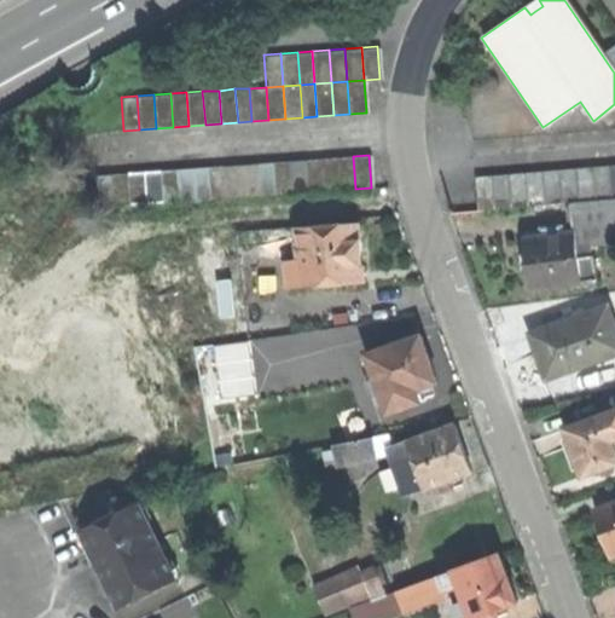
[(353,156),(337,157),(340,189),(355,189),(353,156)]
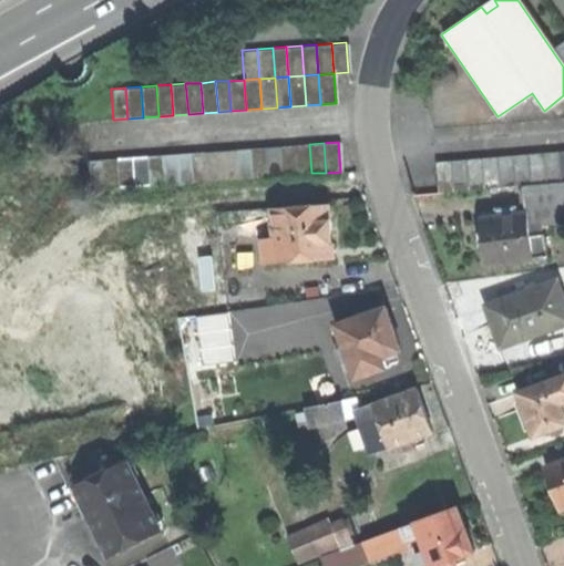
[(309,144),(294,145),(296,174),(311,173),(309,144)]
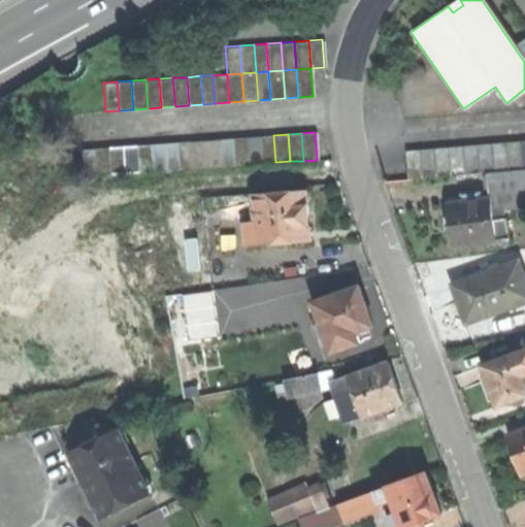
[(275,162),(273,135),(260,136),(262,163),(275,162)]
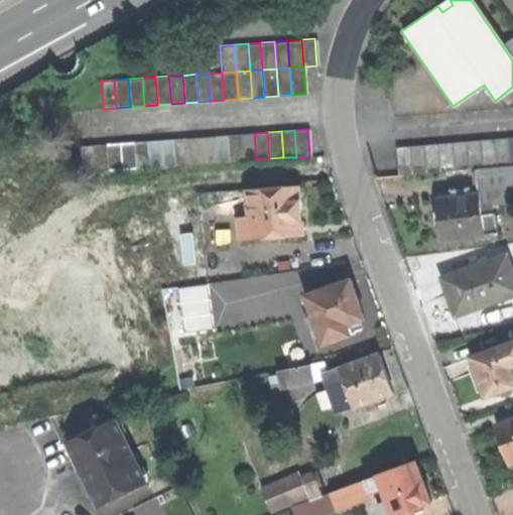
[(254,133),(241,134),(243,160),(256,159),(254,133)]
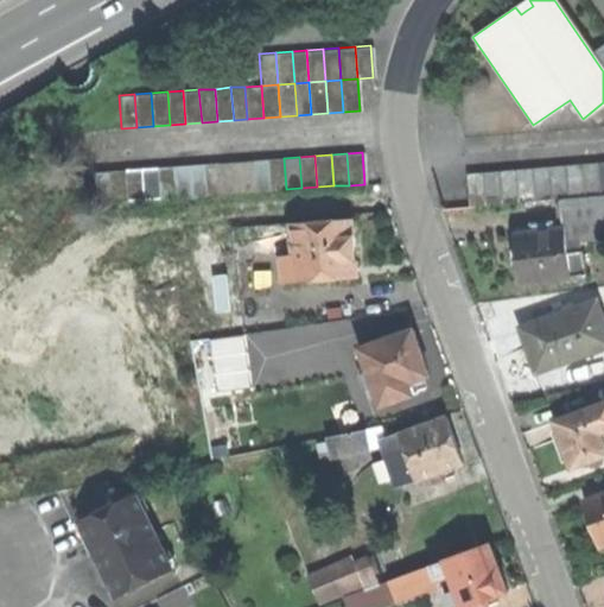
[(286,189),(284,158),(268,159),(271,190),(286,189)]
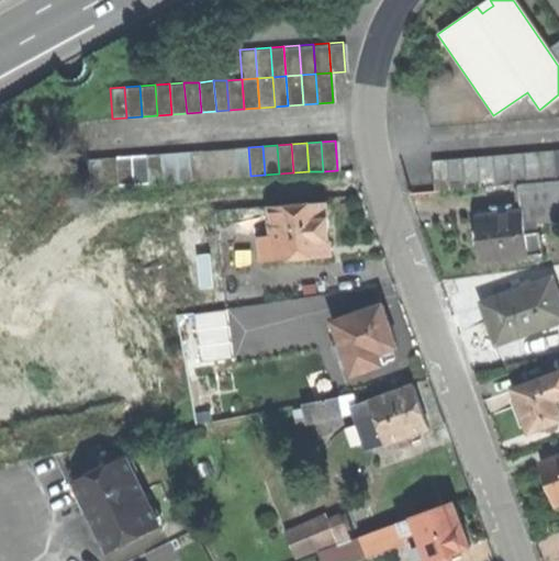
[(235,177),(250,176),(248,147),(234,148),(235,177)]
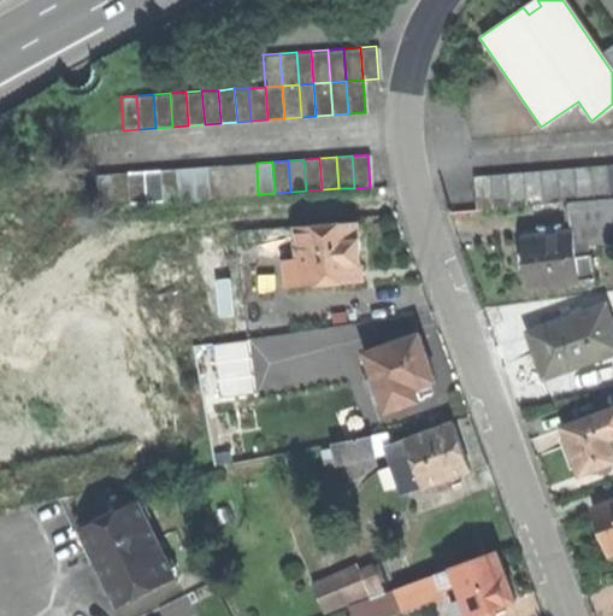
[(224,164),(225,197),(242,195),(241,163),(224,164)]
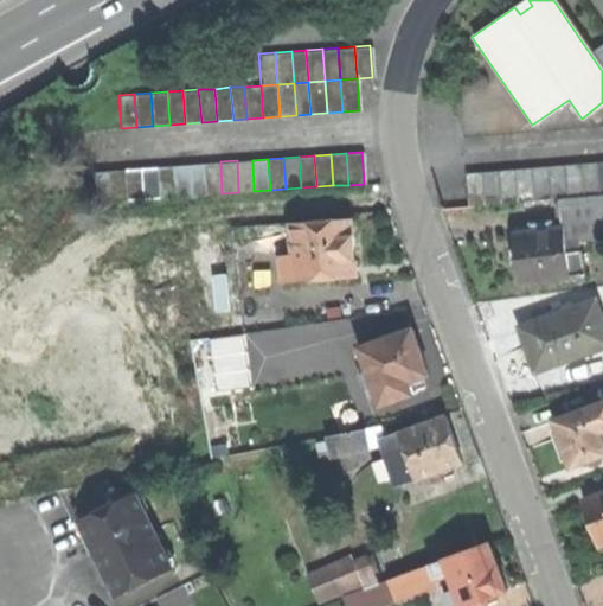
[(238,192),(254,191),(252,160),(237,160),(238,192)]
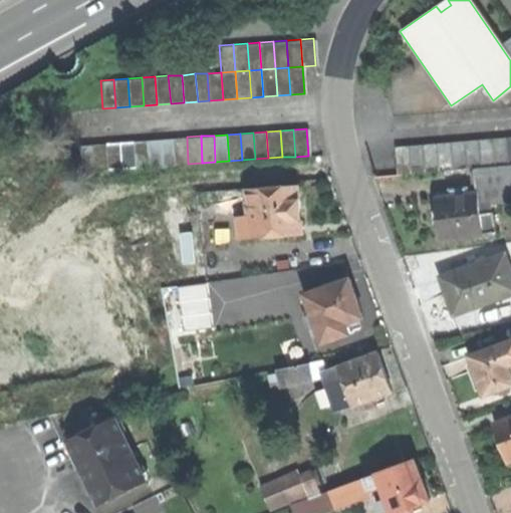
[(175,165),(188,164),(187,137),(173,138),(175,165)]
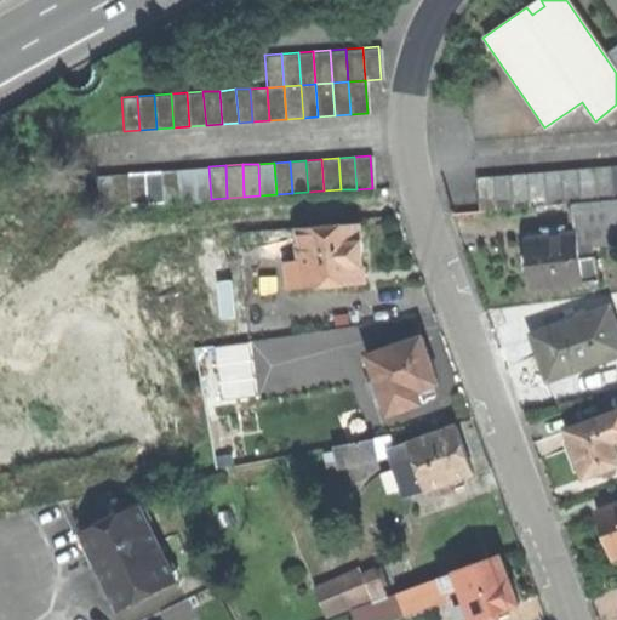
[(195,200),(211,199),(209,166),(194,168),(195,200)]
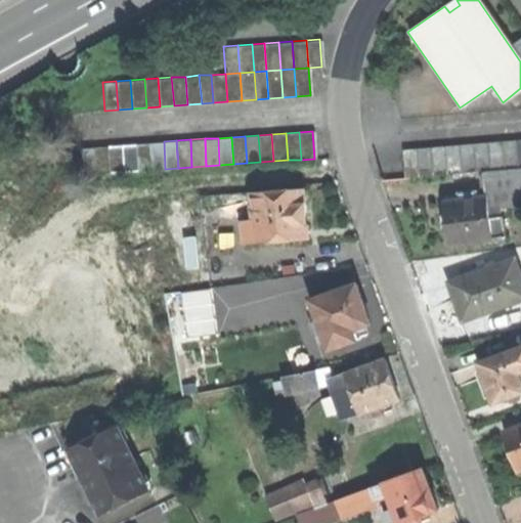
[(503,169),(518,168),(515,140),(501,141),(503,169)]
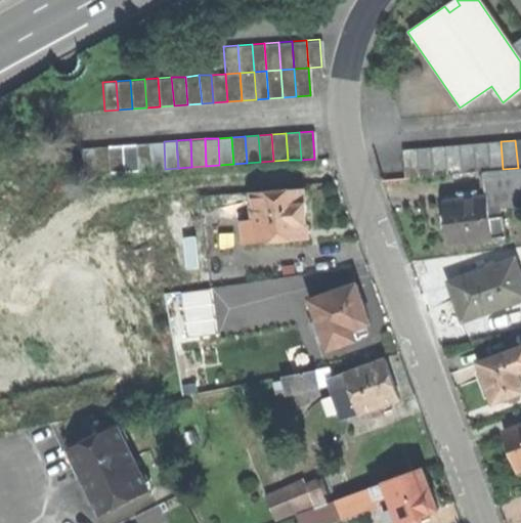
[(164,141),(149,142),(152,170),(165,169),(164,141)]
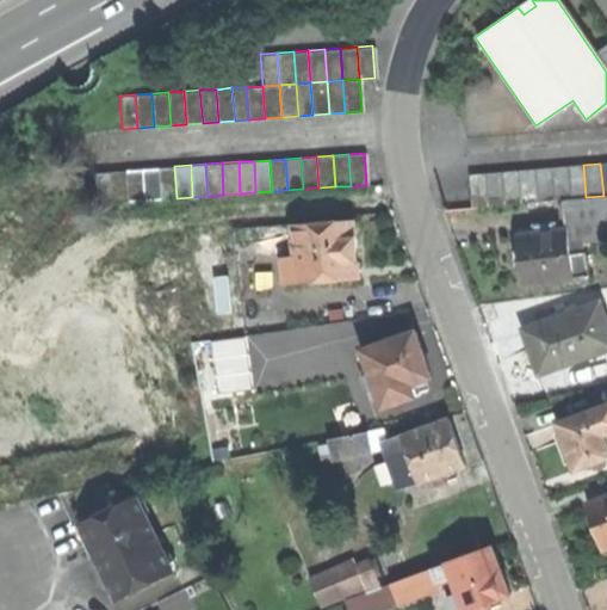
[(567,166),(570,199),(586,197),(583,165),(567,166)]
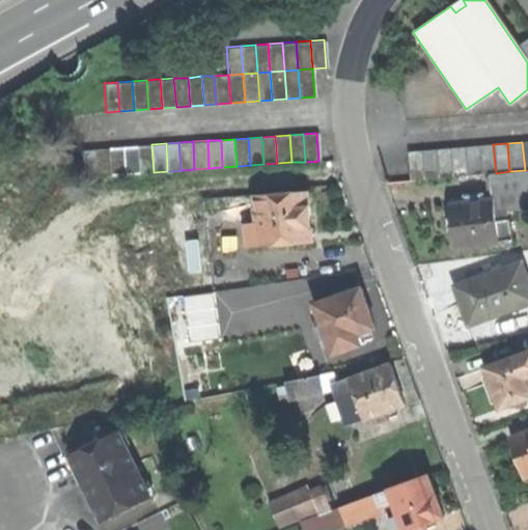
[(154,172),(151,144),(137,145),(138,173),(154,172)]
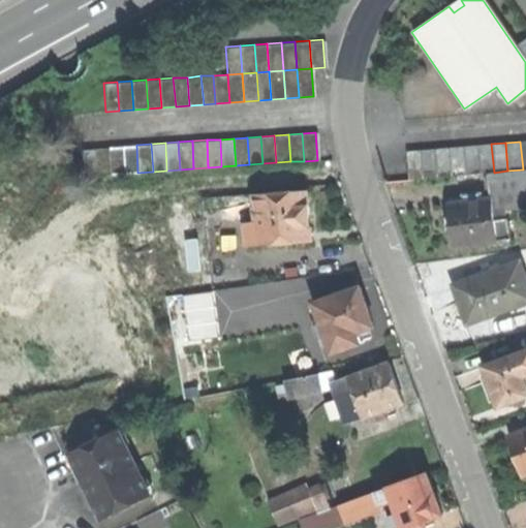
[(485,173),(494,173),(491,144),(476,145),(480,174),(485,173)]
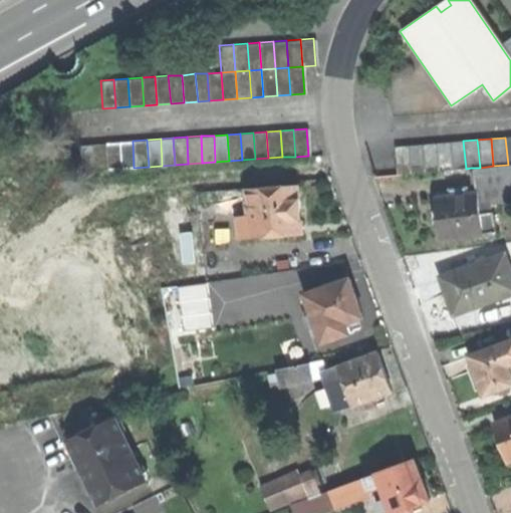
[(120,169),(134,168),(133,141),(118,142),(120,169)]
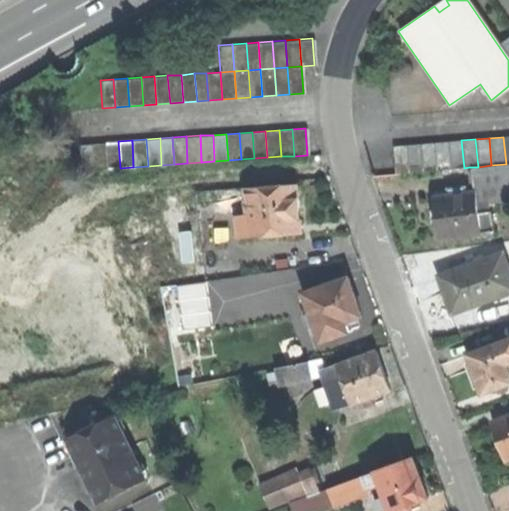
[(450,169),(464,168),(461,140),(448,142),(450,169)]
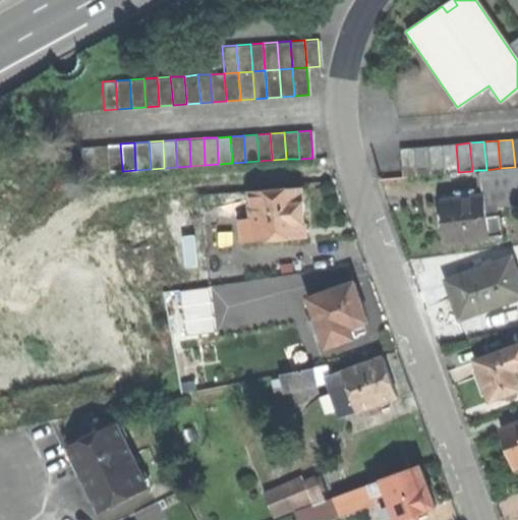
[(120,143),(108,145),(110,171),(122,171),(120,143)]
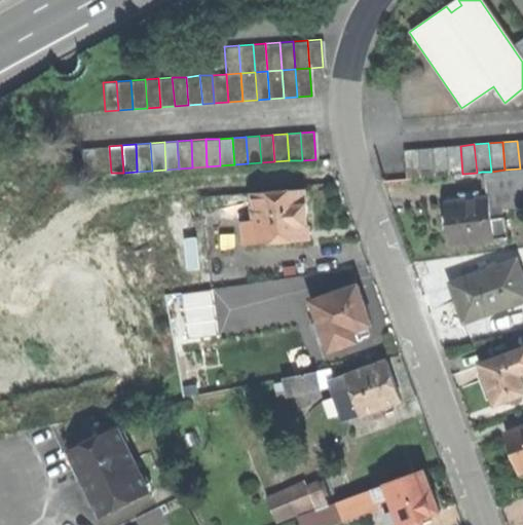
[(111,173),(109,146),(95,147),(97,174),(111,173)]
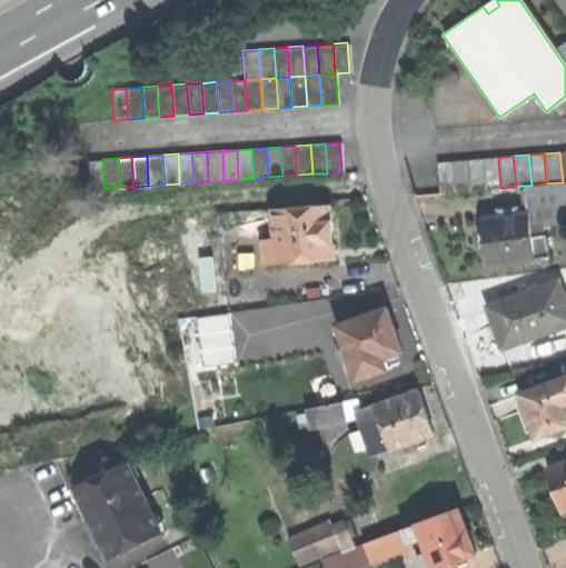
[(498,158),(483,159),(485,189),(500,188),(498,158)]
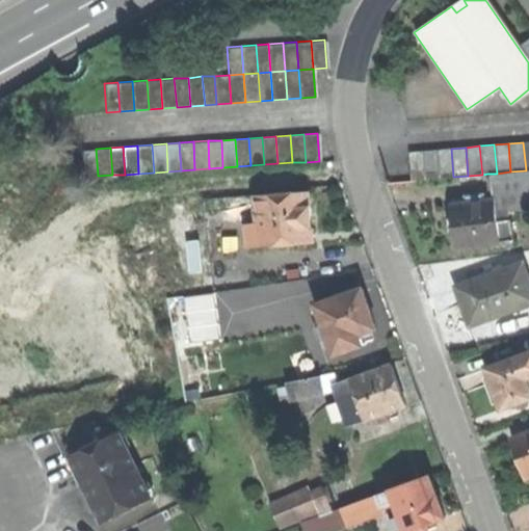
[(83,177),(98,176),(96,149),(81,150),(83,177)]
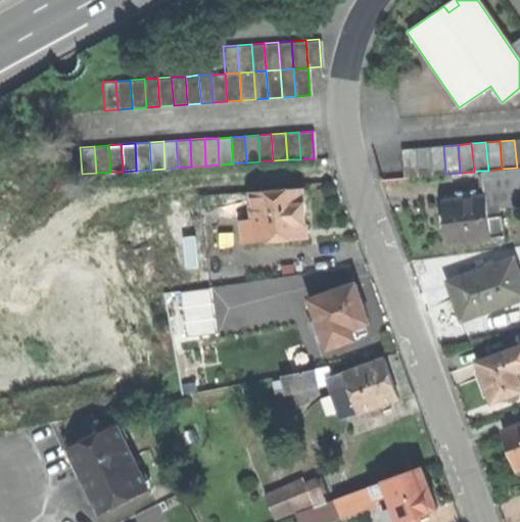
[(445,174),(443,146),(429,147),(431,176),(445,174)]
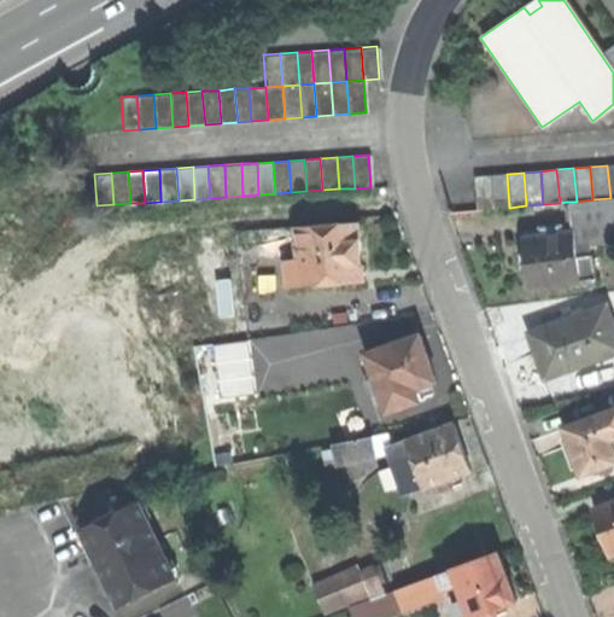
[(492,209),(509,208),(507,174),(489,176),(492,209)]
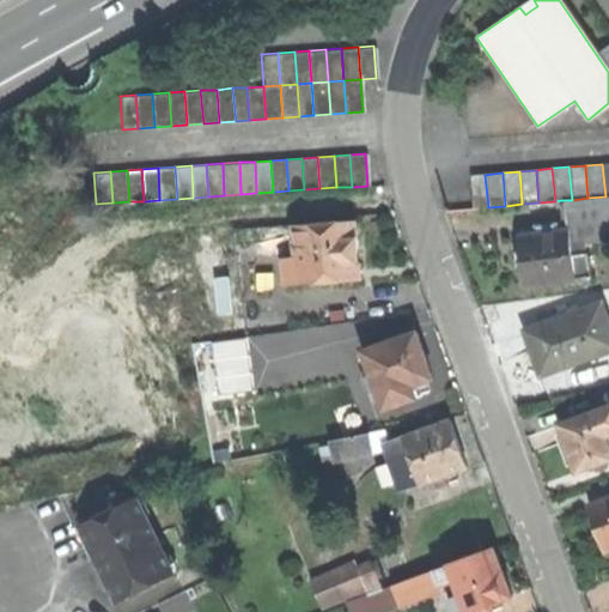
[(470,208),(488,207),(485,175),(468,176),(470,208)]
